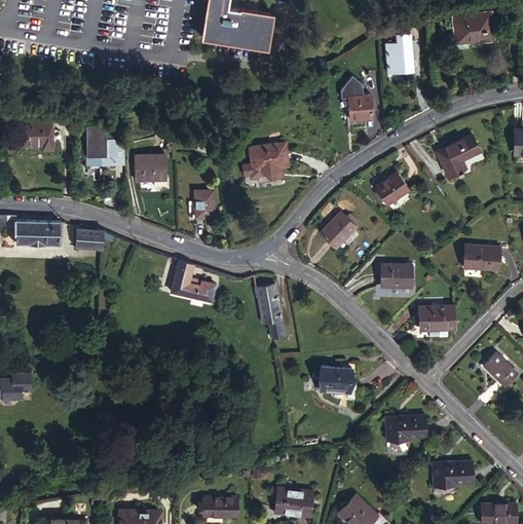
[(212,0),(206,42),(270,52),(275,19),(230,11),(232,0),(212,0)]
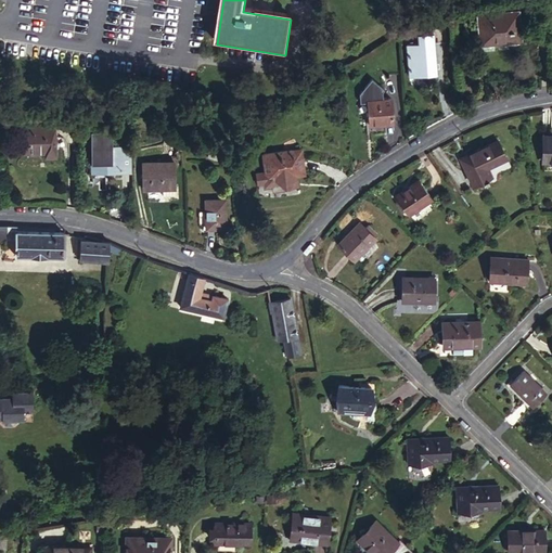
[(526,14),(510,15),(511,42),(511,47),(529,43),(526,14)]
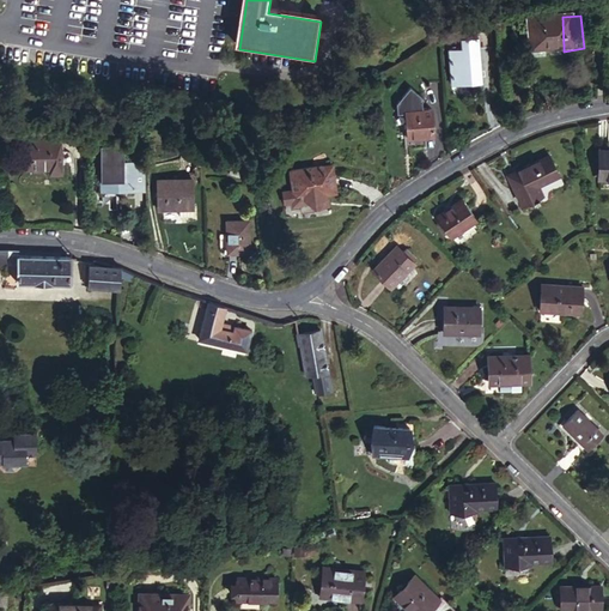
[(564,47),(562,17),(537,19),(540,58),(553,56),(553,48),(564,47)]
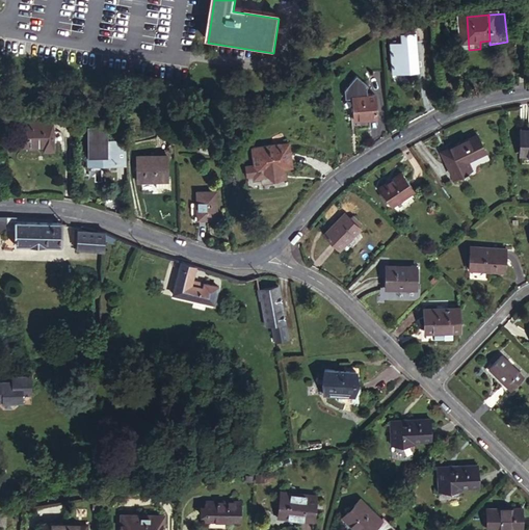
[(422,37),(408,37),(408,46),(398,47),(398,76),(423,76),(422,37)]
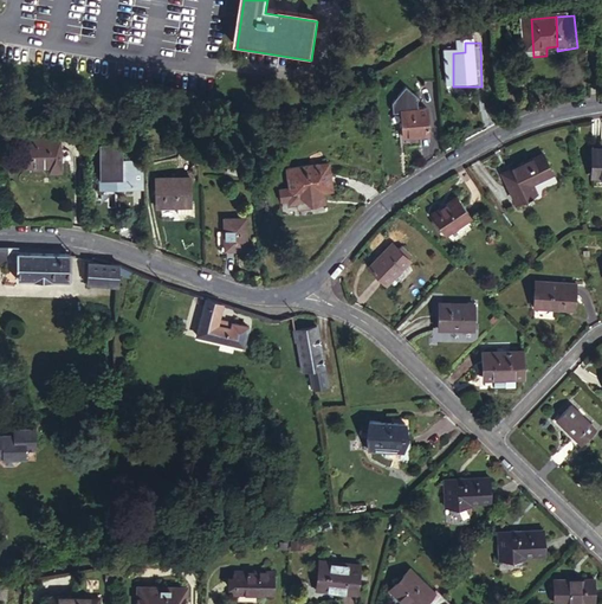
[(432,100),(408,101),(409,126),(433,124),(432,100)]
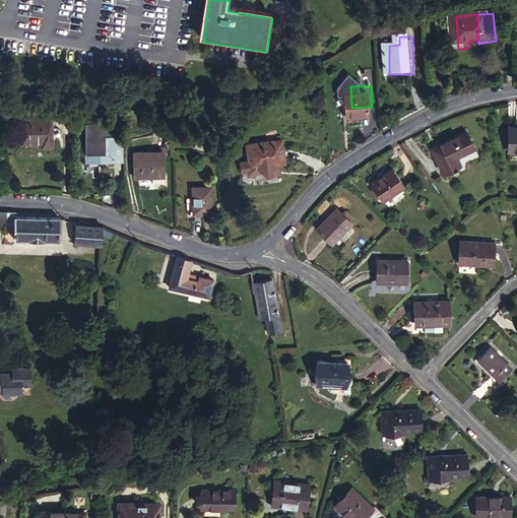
[(109,119),(88,119),(89,158),(100,158),(101,168),(119,168),(118,154),(120,153),(119,141),(110,141),(109,119)]
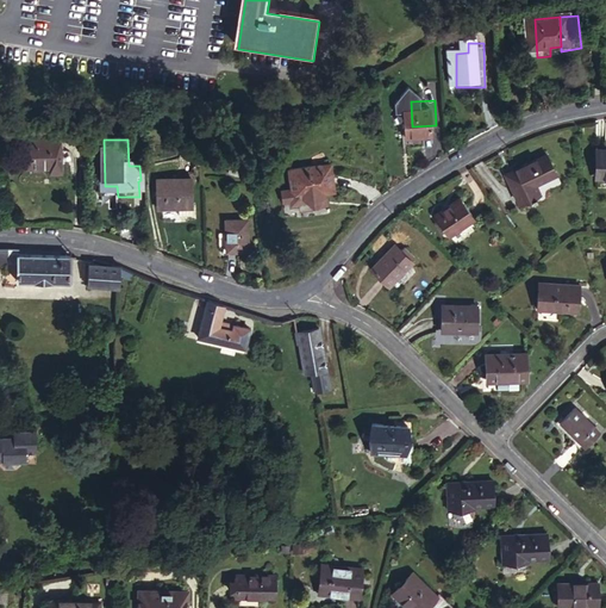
[(64,174),(63,142),(26,143),(26,169),(54,168),(52,174),(64,174)]
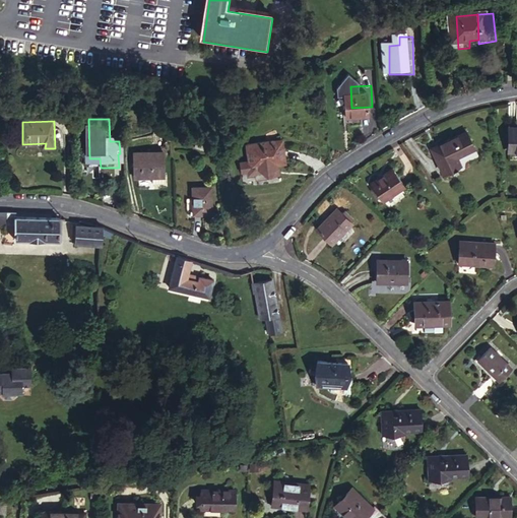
[(516,131),(507,131),(506,155),(516,154),(516,131)]
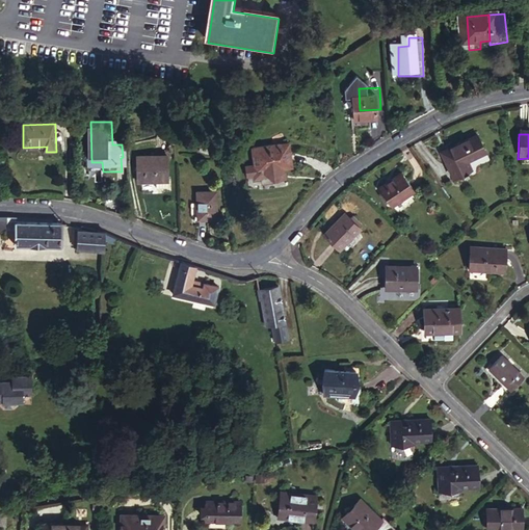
[(477,136),(440,155),(453,182),(470,174),(467,165),(486,155),(477,136)]
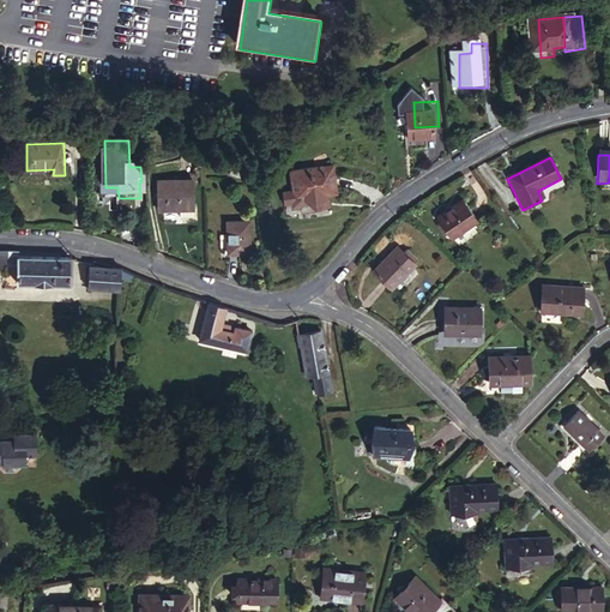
[(151,167),(140,167),(142,181),(139,183),(140,198),(151,198),(151,167)]
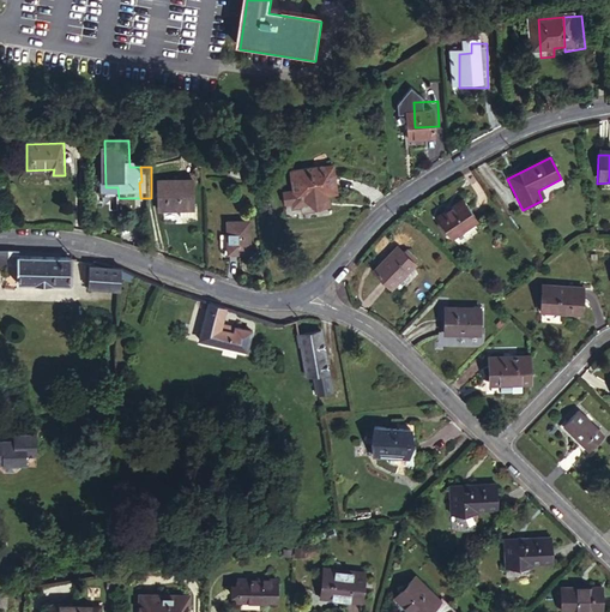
[(331,196),(336,197),(345,196),(342,168),(300,174),(302,193),(302,196),(320,193),(320,198),(331,196)]
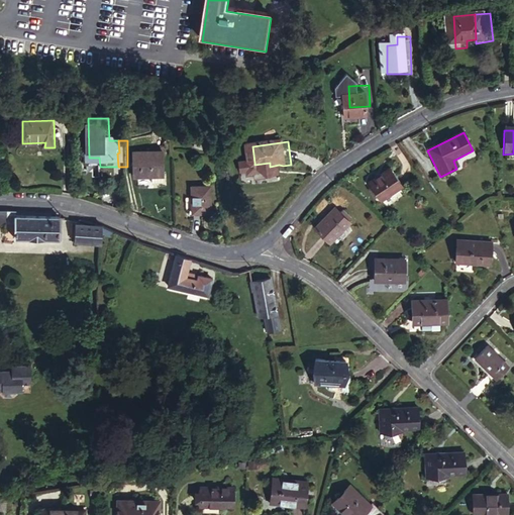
[(169,153),(136,151),(136,164),(139,165),(139,177),(168,178),(169,153)]
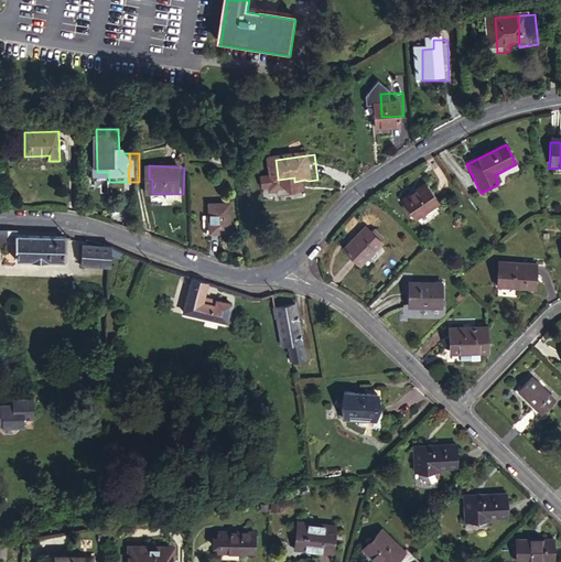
[(108,172),(97,172),(97,183),(109,182),(108,172)]
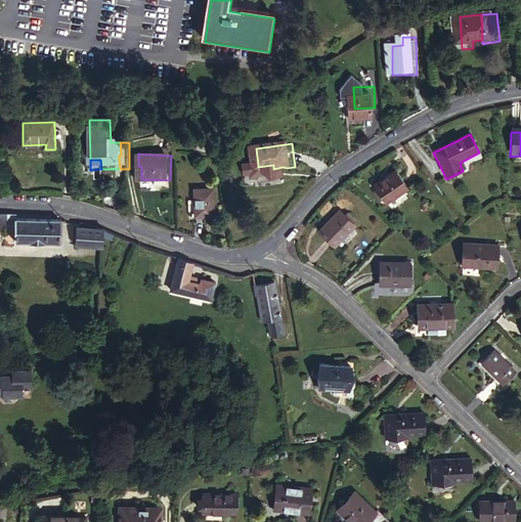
[(258,167),(258,165),(249,166),(250,175),(256,175),(257,179),(264,178),(265,178),(269,173),(277,179),(288,177),(287,168),(283,167),(273,169),(273,165),(258,167)]
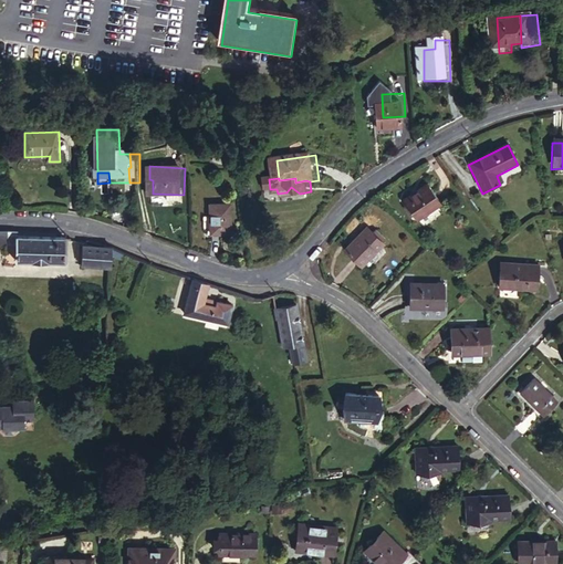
[(287,192),(285,192),(285,198),(301,196),(300,194),(291,187),(287,192)]
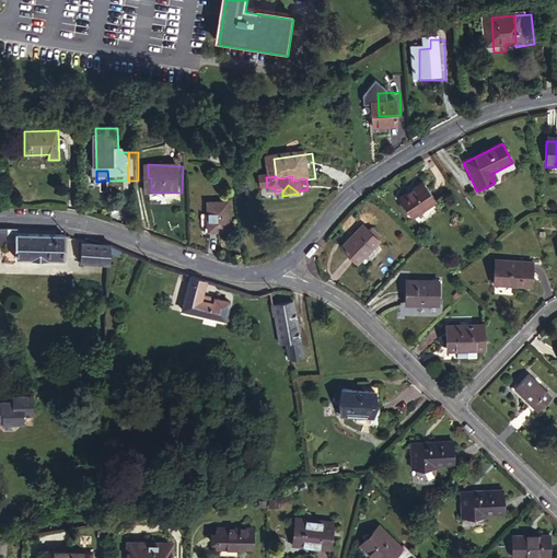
[(399,200),(413,219),(434,204),(421,185),(399,200)]
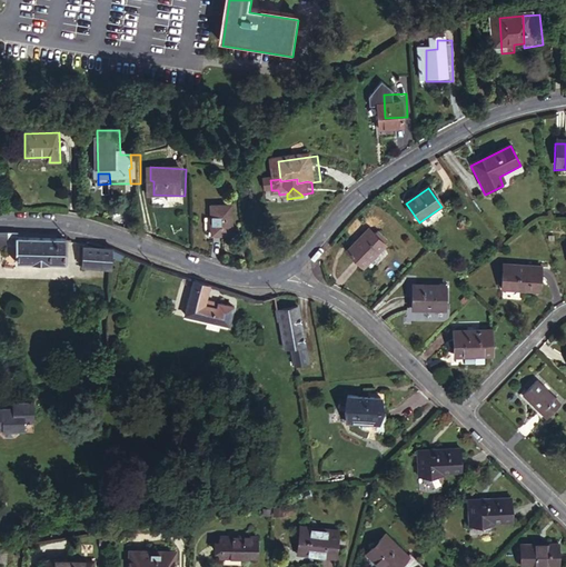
[(231,205),(211,207),(215,235),(234,232),(231,205)]
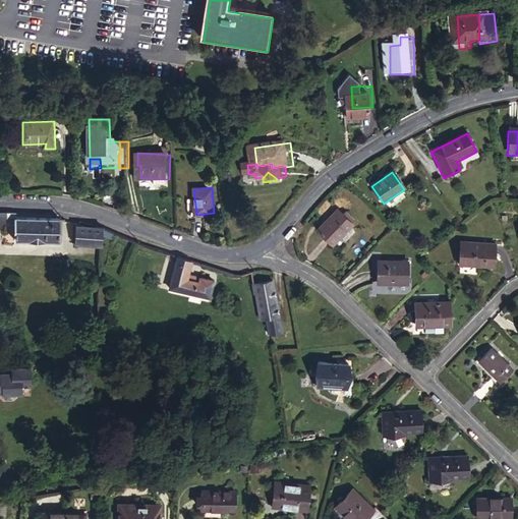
[(352,227),(337,212),(317,232),(332,247),(352,227)]
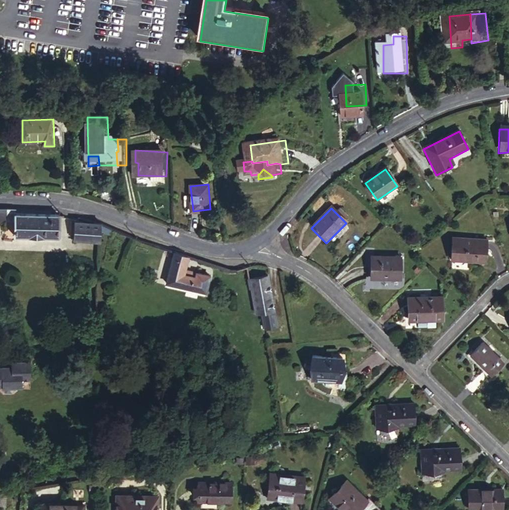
[(0,210),(0,224),(8,225),(9,210),(0,210)]
